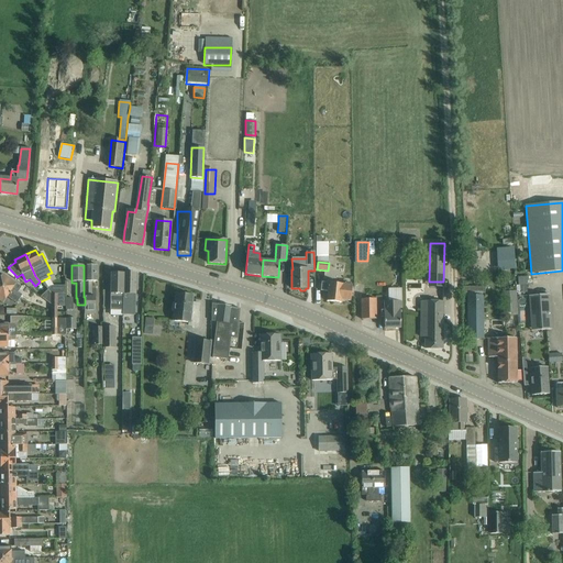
[(85,282),(85,297),(85,305),(86,305),(86,313),(97,313),(97,298),(91,298),(91,283),(97,283),(97,265),(86,265),(86,282),(85,282)]
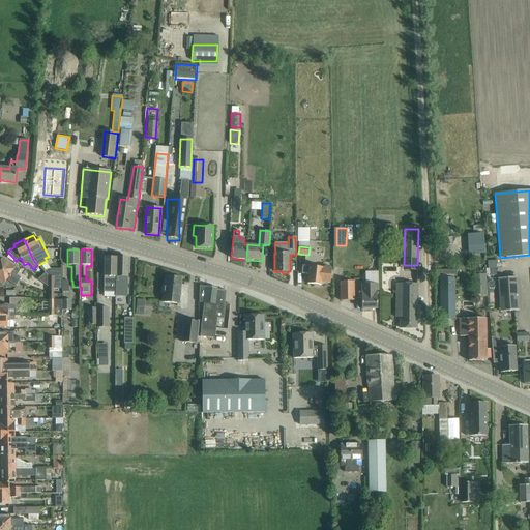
[(0,261),(0,269),(19,282),(21,277),(12,272),(16,267),(2,258),(0,261)]
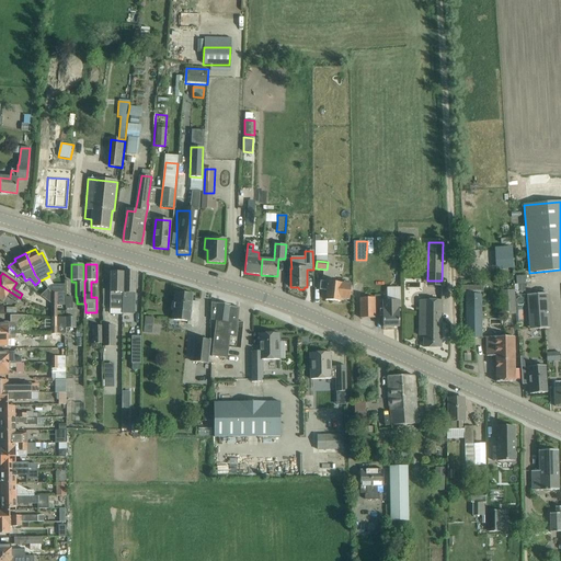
[(123,312),(123,273),(111,273),(110,309),(122,309),(122,312),(123,312)]
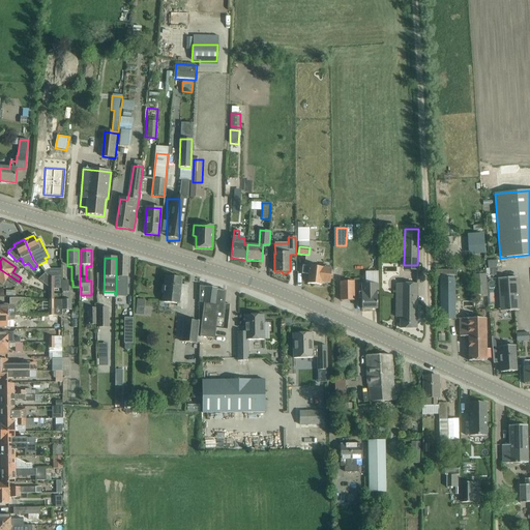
[(117,258),(116,258),(116,295),(123,295),(123,283),(121,283),(121,277),(127,277),(128,258),(117,258)]
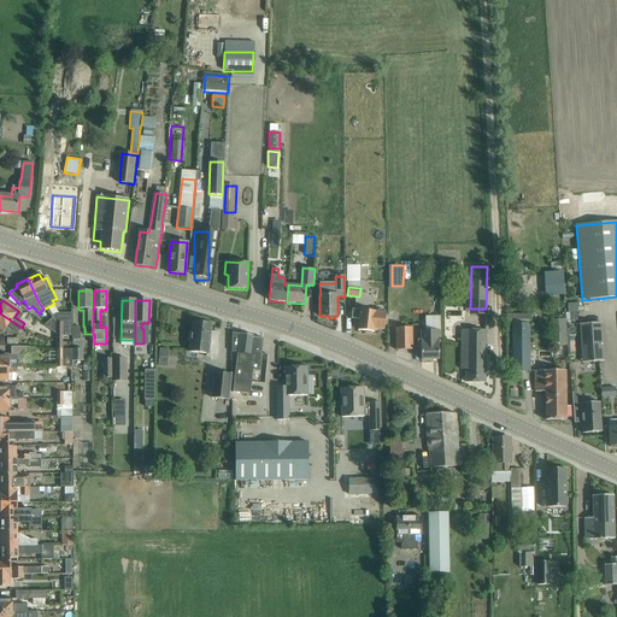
[(386,313),(352,310),(352,318),(359,319),(358,330),(374,333),(374,329),(385,330),(386,313)]
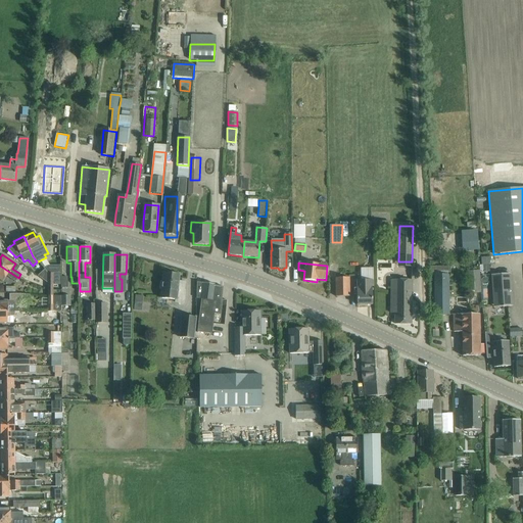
[(18,278),(0,266),(0,279),(3,282),(6,276),(15,282),(18,278)]
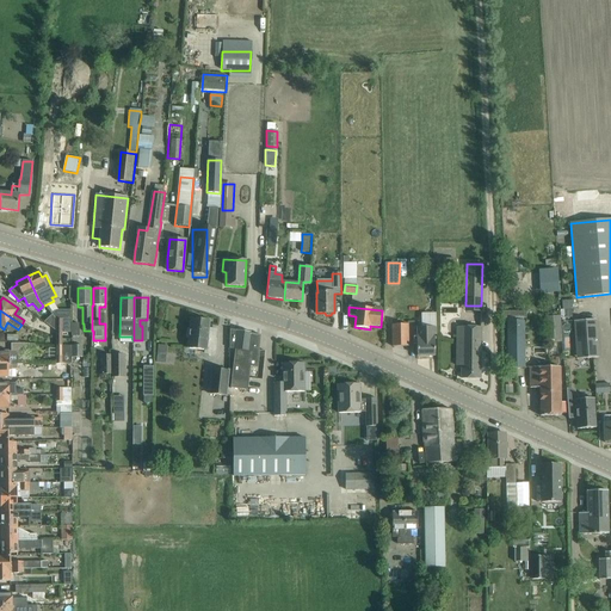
[(51,315),(44,322),(56,331),(56,319),(51,315)]
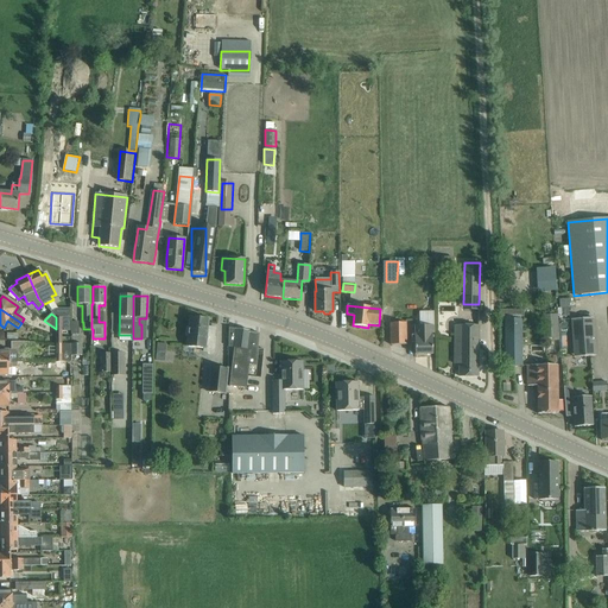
[(549,340),(561,339),(558,314),(548,315),(549,340)]
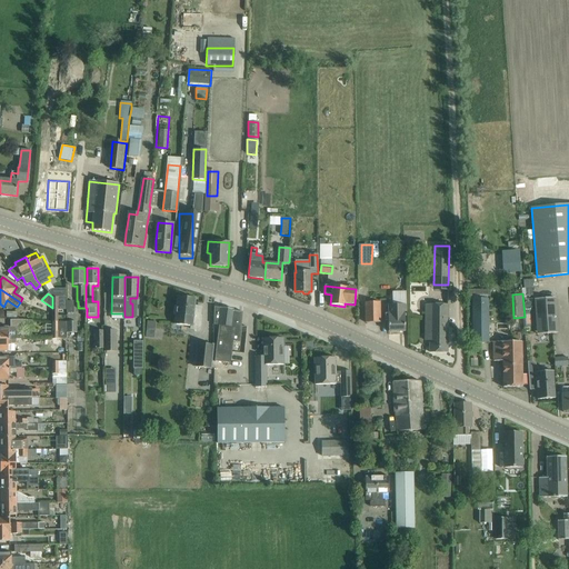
[(52,308),(52,310),(59,310),(66,310),(67,310),(67,302),(61,302),(61,297),(52,297),(52,308)]
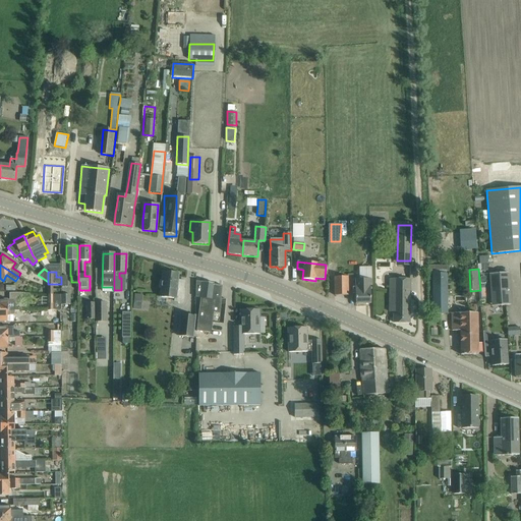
[(175,299),(174,301),(183,302),(185,282),(178,281),(178,274),(163,272),(162,281),(160,281),(160,288),(161,288),(161,297),(175,299)]
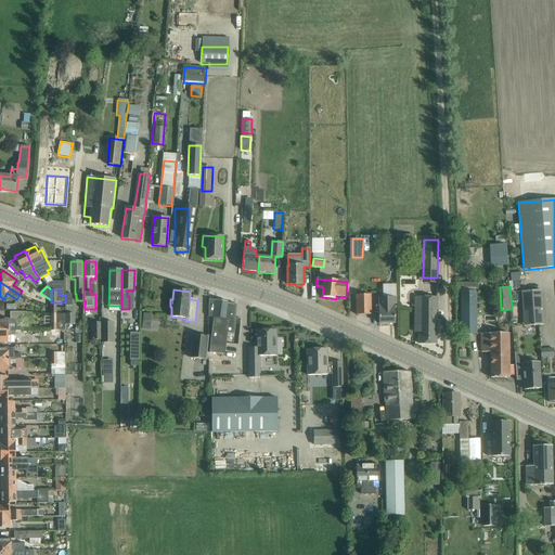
[(541,291),(521,292),(524,326),(543,325),(541,291)]
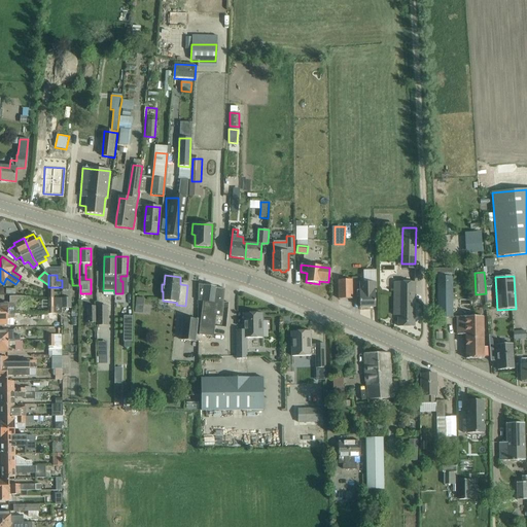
[(437,277),(437,308),(437,318),(453,318),(452,277),(437,277)]
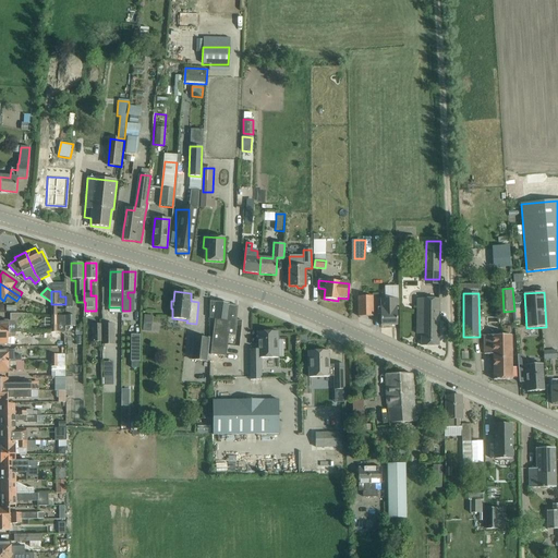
[(373,316),(373,296),(358,296),(359,317),(373,316)]
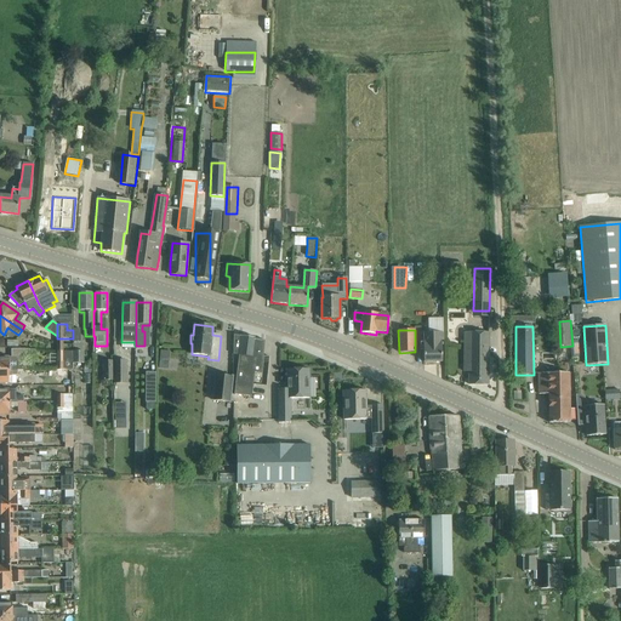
[(442,362),(442,340),(442,331),(423,332),(423,363),(442,362)]
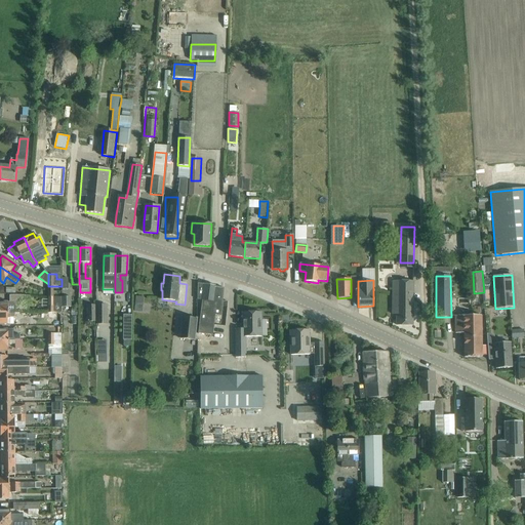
[(413,282),(403,282),(393,282),(392,313),(396,313),(396,325),(413,325),(413,282)]
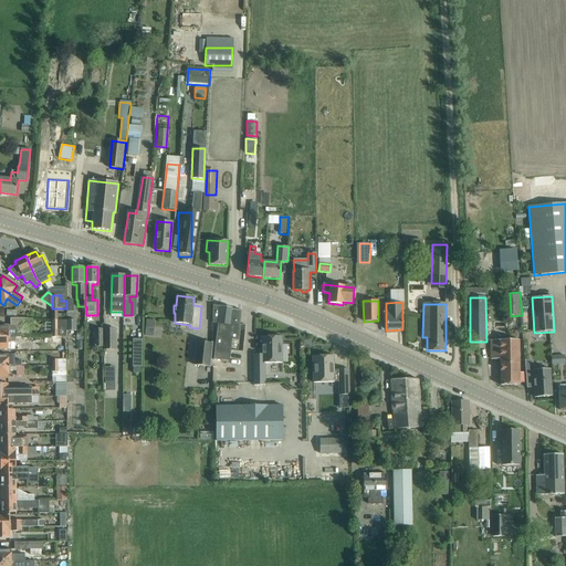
[(213,305),(212,316),(212,324),(218,324),(215,350),(213,359),(229,362),(232,339),(238,341),(242,311),(232,310),(232,307),(213,305)]
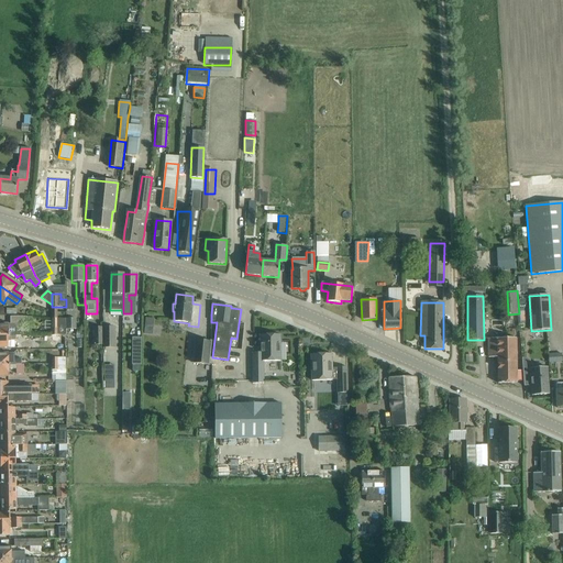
[(0,335),(15,335),(22,335),(23,335),(23,328),(8,328),(8,323),(0,323),(0,335)]
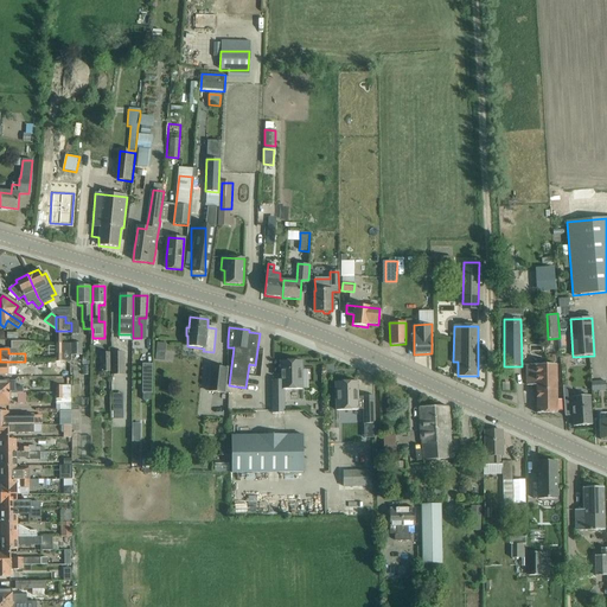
[(101,372),(110,372),(109,353),(100,353),(101,372)]
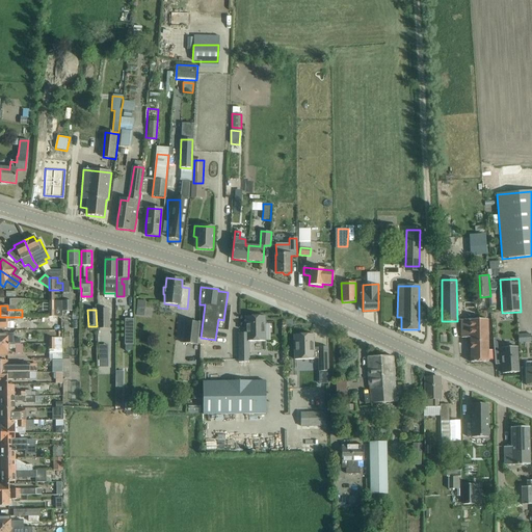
[(108,310),(98,310),(98,328),(108,328),(108,310)]
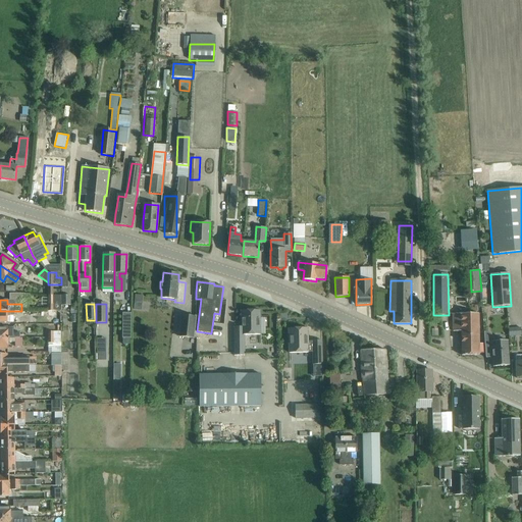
[(245,356),(244,335),(260,334),(260,318),(261,316),(261,313),(260,311),(260,310),(259,310),(258,309),(254,309),(253,311),(241,311),(241,327),(233,327),(235,356),(245,356)]
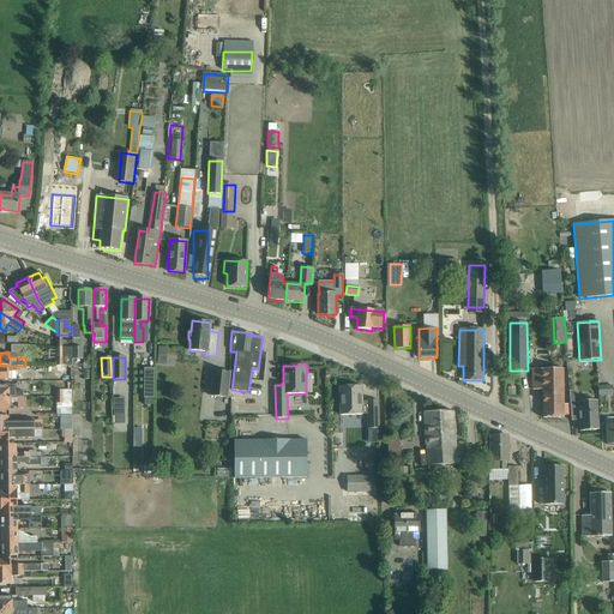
[(17,371),(17,366),(0,366),(0,379),(8,379),(8,371),(17,371)]
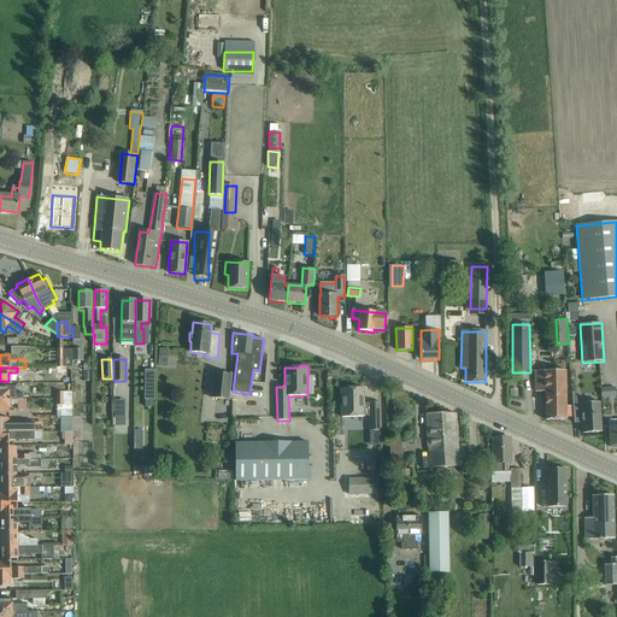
[(535,371),(535,380),(535,392),(545,392),(545,421),(565,421),(565,418),(571,417),(571,409),(565,409),(565,370),(535,371)]
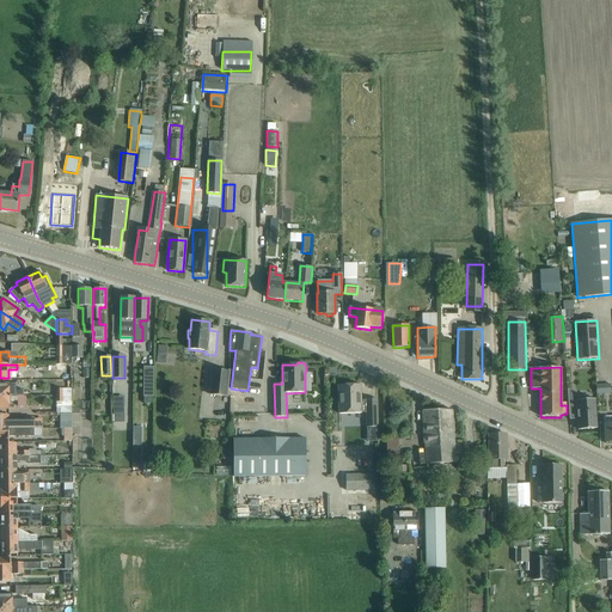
[(213,368),(209,395),(226,397),(230,371),(213,368)]
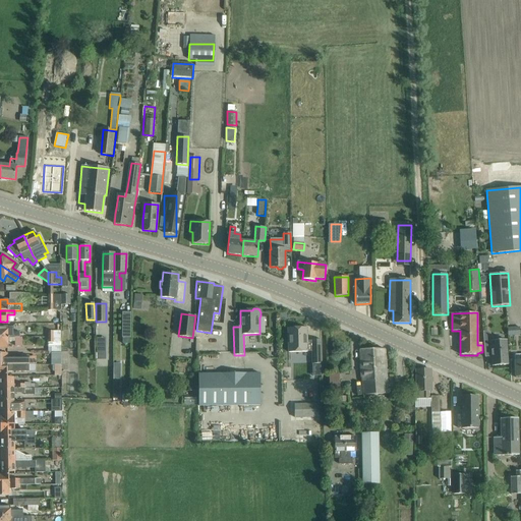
[(0,337),(15,338),(15,333),(7,334),(7,327),(0,327),(0,337)]
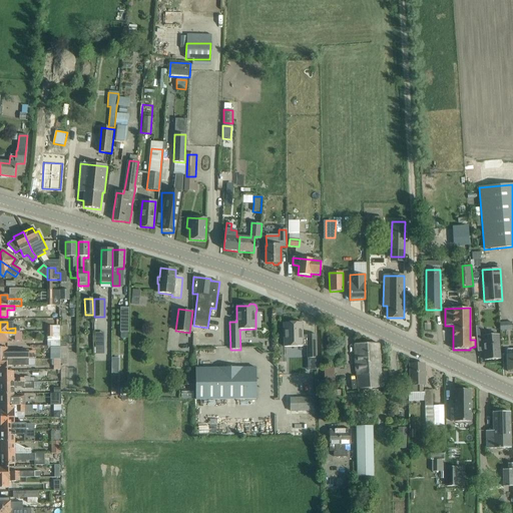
[(284,324),(283,325),(283,329),(284,331),(284,347),(303,347),(303,345),(308,345),(308,359),(317,358),(316,335),(307,335),(307,336),(303,336),(303,323),(291,323),(290,322),(286,322),(285,323),(284,323),(284,324)]
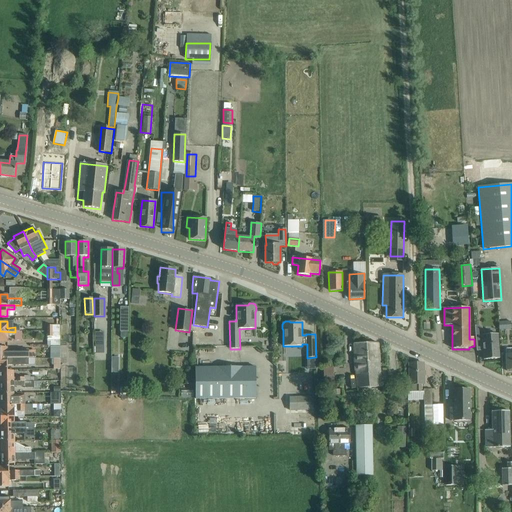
[(483,335),(483,333),(483,332),(482,332),(482,331),(482,330),(481,329),(480,328),(479,327),(478,326),(476,326),(475,326),(476,351),(483,351),(484,360),(499,359),(497,334),(483,335)]
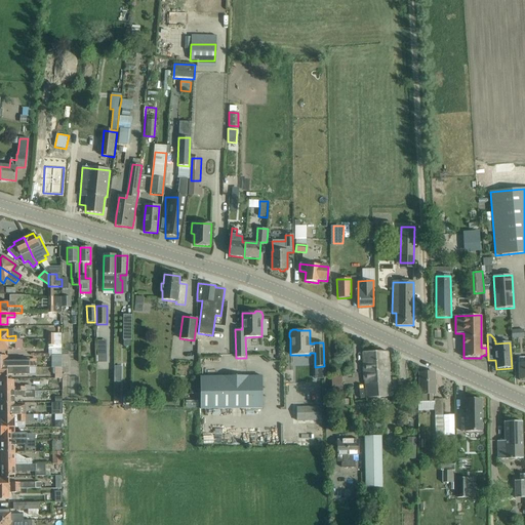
[(15,345),(15,340),(0,339),(0,351),(8,351),(8,345),(15,345)]
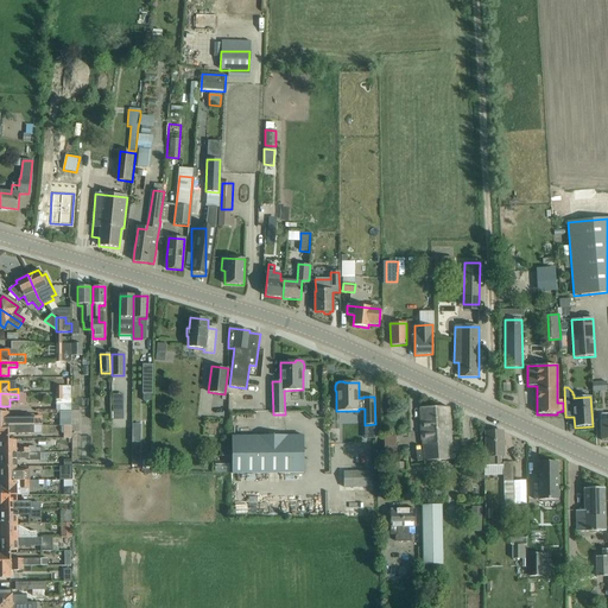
[(125,411),(125,393),(114,393),(114,411),(125,411)]
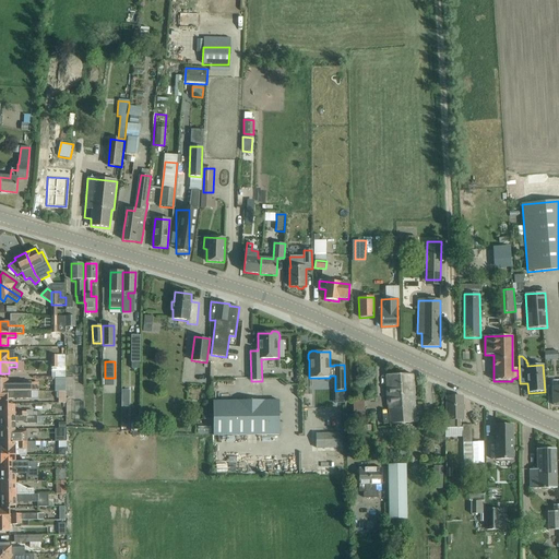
[(387,375),(387,395),(390,424),(416,423),(413,375),(387,375)]
